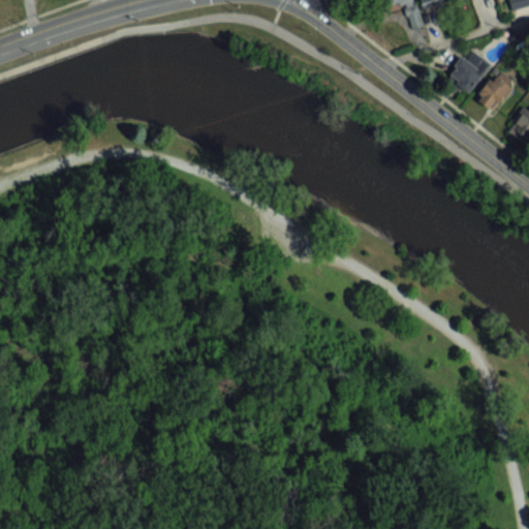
[(438,0),(385,0),(387,7),(405,4),(410,30),(424,27),(418,5),(438,0)]
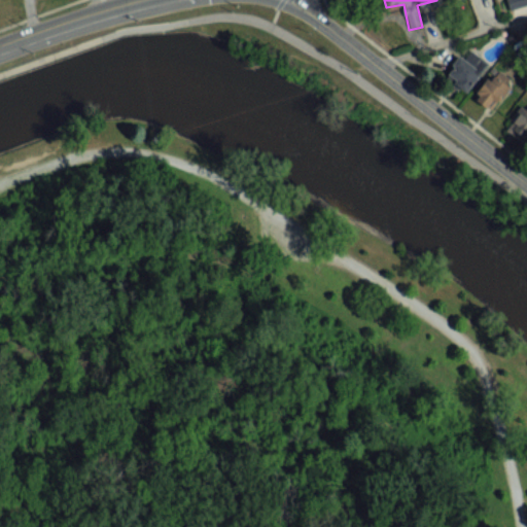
[(526,0),(507,0),(510,8),(526,4),(526,0)]
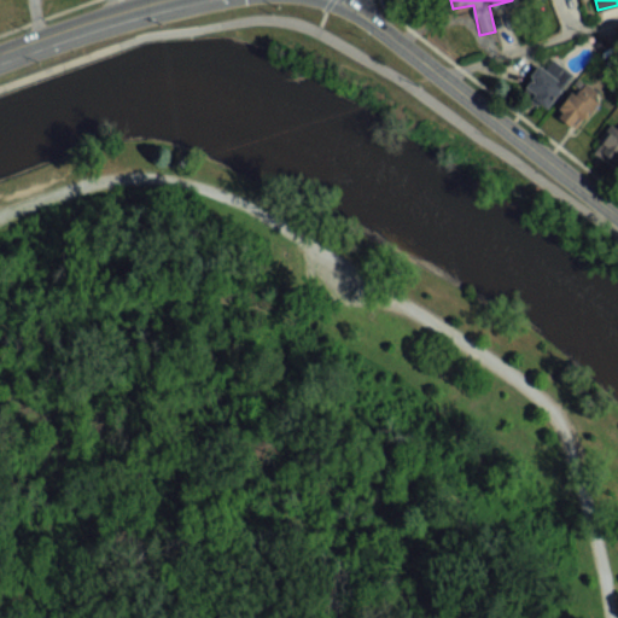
[(573,77),(553,62),(546,70),(541,66),(523,88),(547,109),(573,77)]
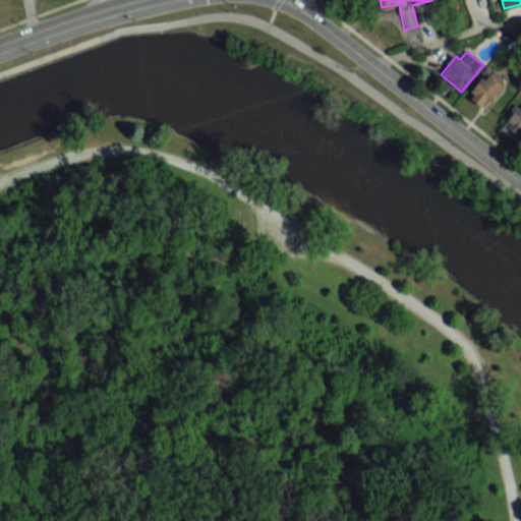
[(468,97),(485,110),(504,87),(487,72),(468,97)]
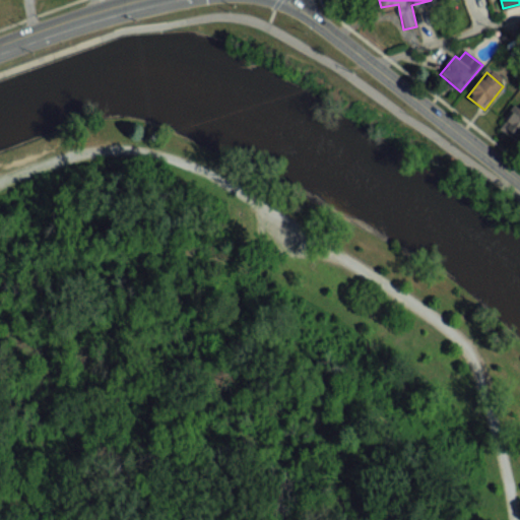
[(519,108),(512,104),(500,129),(519,139),(519,137),(519,108)]
